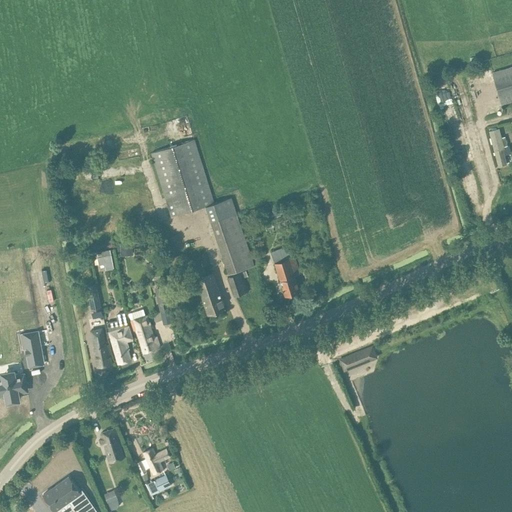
[(500,103),(511,99),(511,65),(491,72),(500,103)]
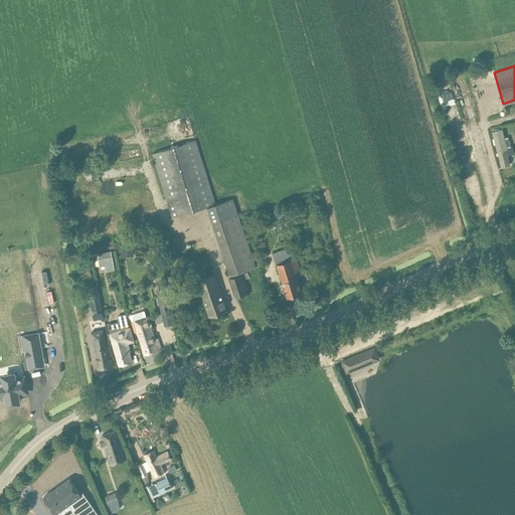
[(451,89),(439,92),(449,131),(463,128),(459,113),(457,114),(451,89)]
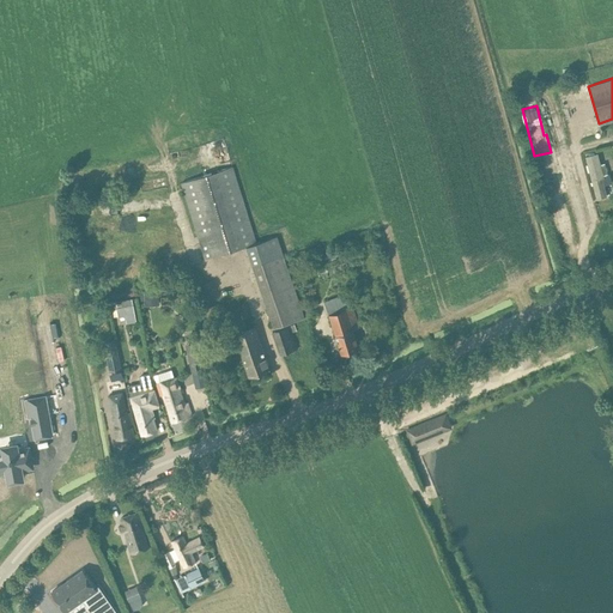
[(606,196),(604,184),(602,178),(604,178),(602,176),(607,175),(604,164),(600,165),(598,155),(586,157),(594,187),(596,199),(606,196)]
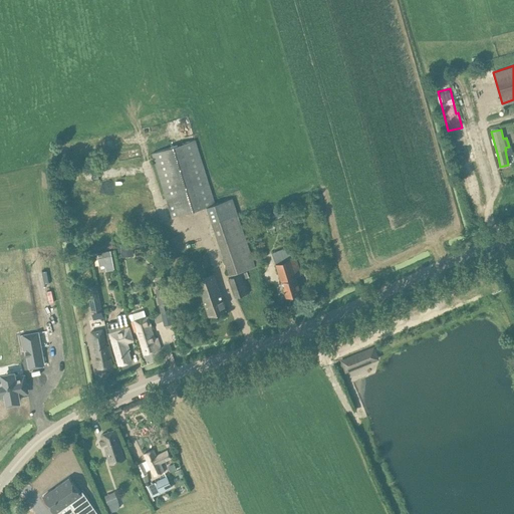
[(229,275),(255,266),(237,214),(232,198),(214,204),(195,140),(153,152),(172,216),(206,206),(211,223),(229,275)]
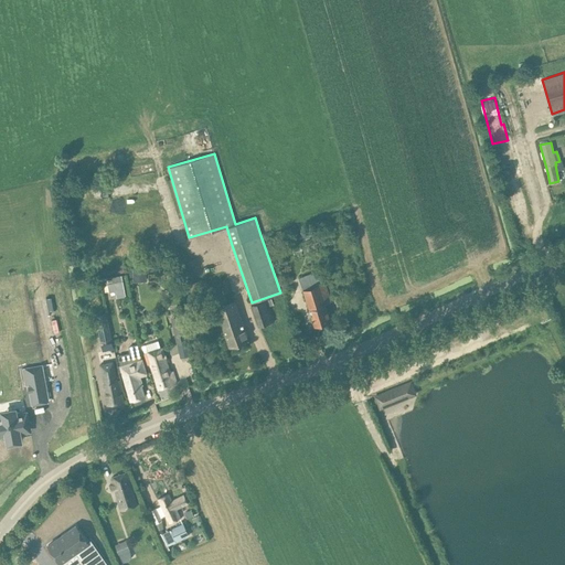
[(132,272),(132,279),(134,283),(147,281),(147,278),(147,275),(155,275),(155,270),(132,272)]
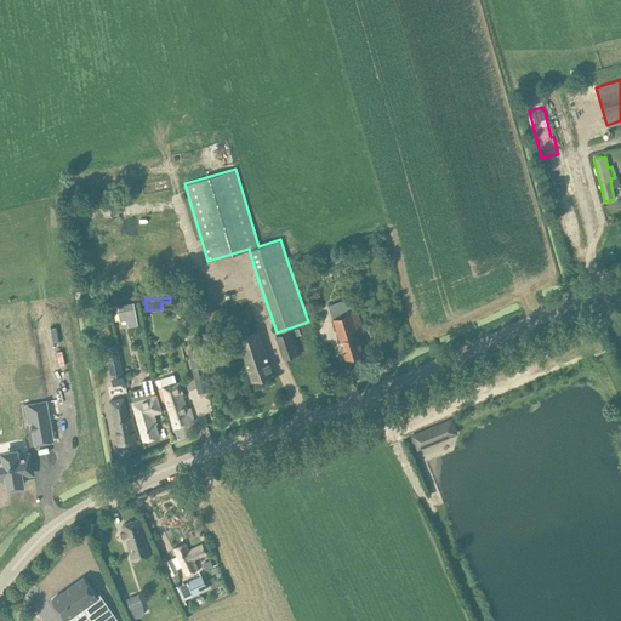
[(119,312),(118,312),(120,322),(125,322),(127,323),(129,328),(138,326),(135,308),(135,309),(119,312)]
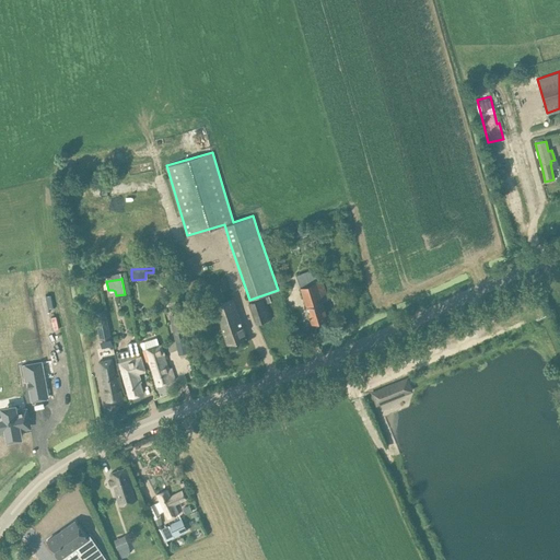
[(188,280),(190,293),(193,305),(202,304),(200,291),(198,279),(188,280)]
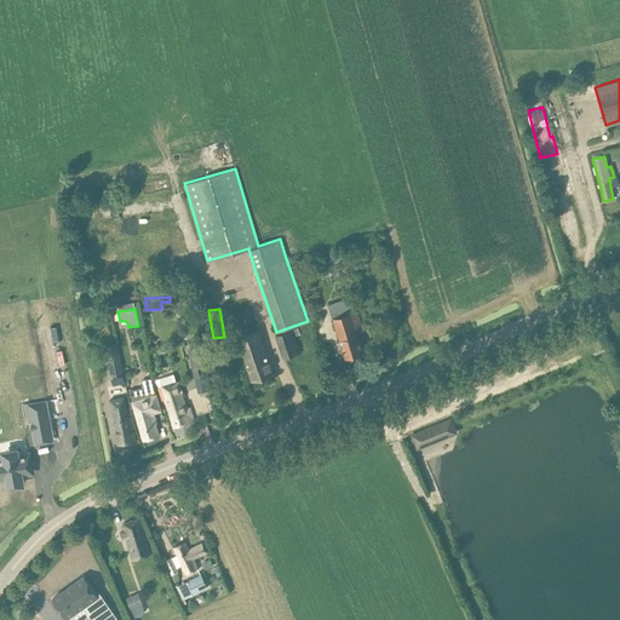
[(333,319),(342,346),(345,357),(363,352),(357,333),(363,332),(360,320),(356,310),(333,319)]
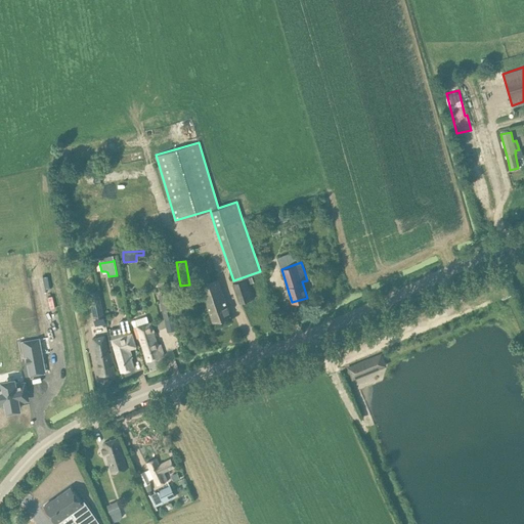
[(255,298),(249,279),(233,284),(239,303),(255,298)]
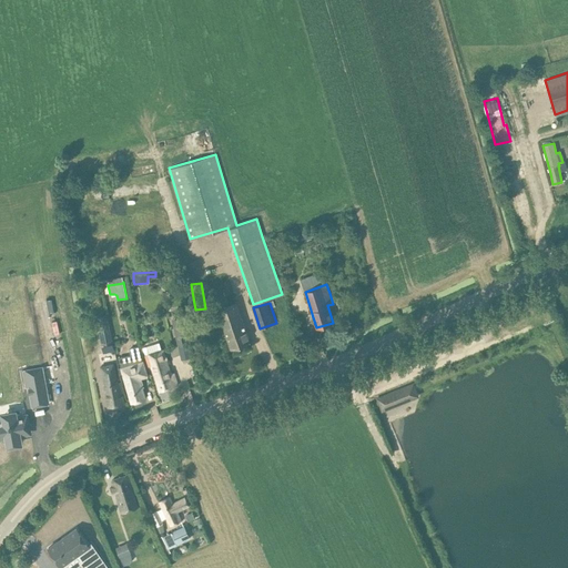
[(217,311),(221,321),(224,328),(226,337),(230,348),(231,348),(250,343),(236,304),(217,311)]
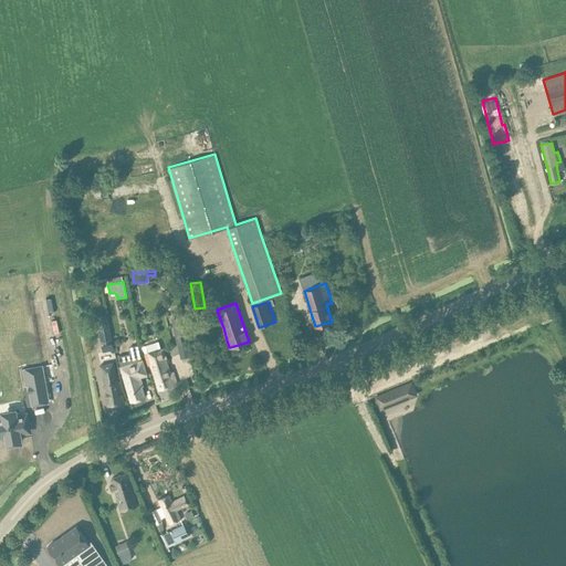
[(113,342),(107,314),(95,316),(101,344),(113,342)]
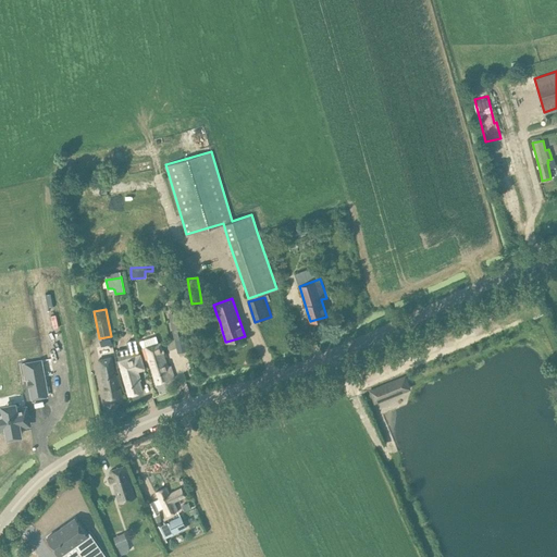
[(178,311),(169,313),(170,318),(175,339),(185,337),(178,311)]
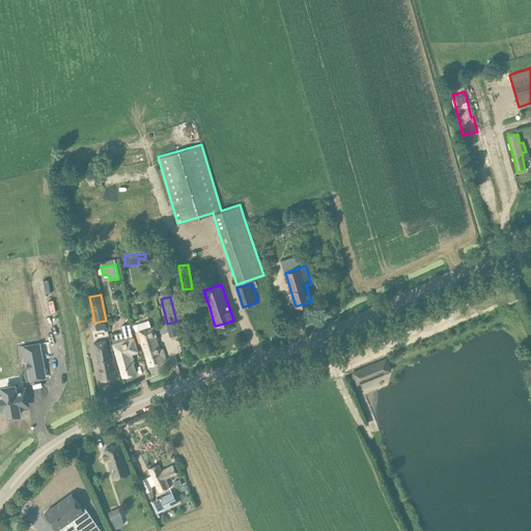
[(149,366),(166,360),(163,348),(160,350),(152,327),(136,332),(140,342),(141,341),(149,366)]
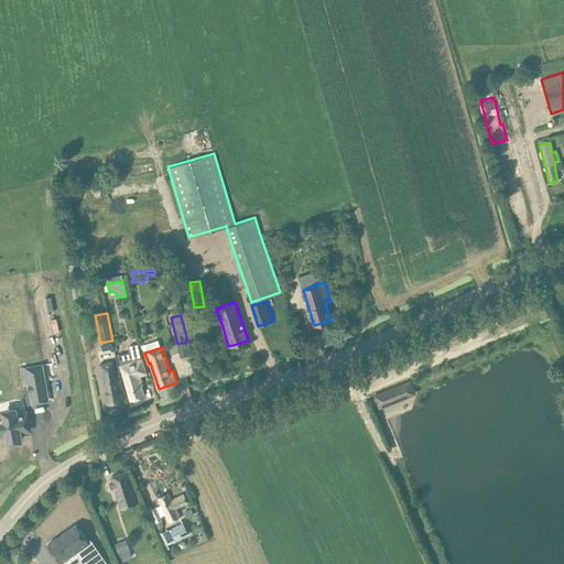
[(69,359),(46,365),(51,379),(55,378),(61,400),(78,396),(69,359)]
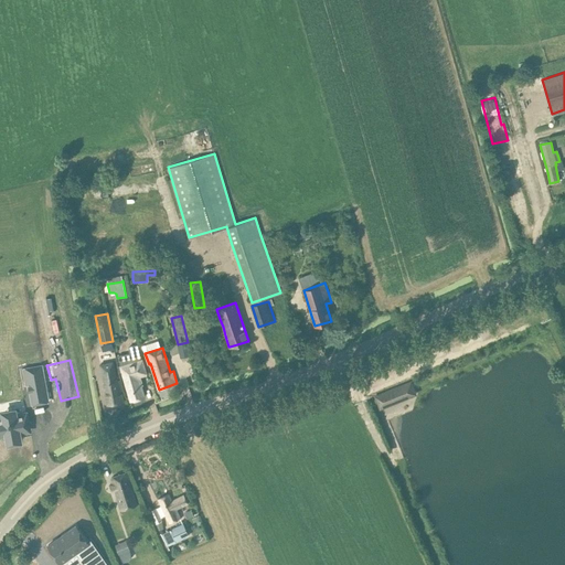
[(130,401),(145,396),(138,376),(147,373),(142,360),(128,363),(120,366),(123,374),(130,401)]
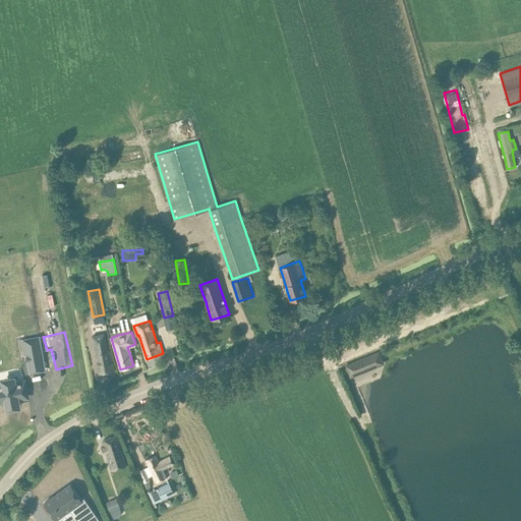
[(96,354),(100,373),(114,370),(110,351),(107,351),(104,334),(93,336),(96,354)]
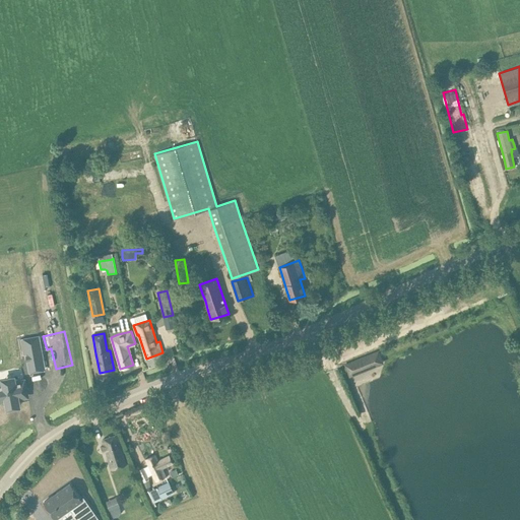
[(349,376),(383,363),(378,351),(345,365),(349,376)]
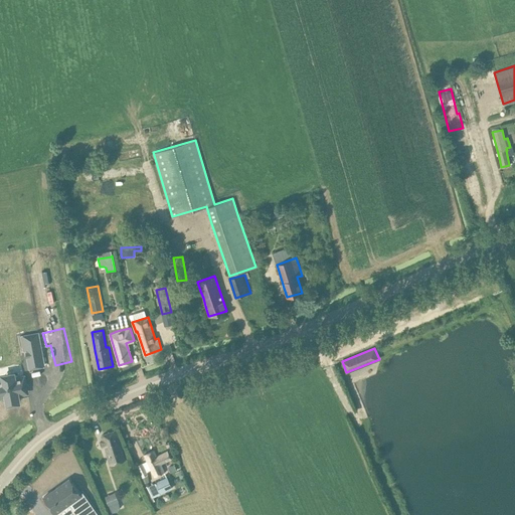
[(5,381),(0,382),(0,385),(4,403),(15,400),(16,406),(17,407),(31,403),(29,397),(40,394),(36,374),(9,380),(5,381)]
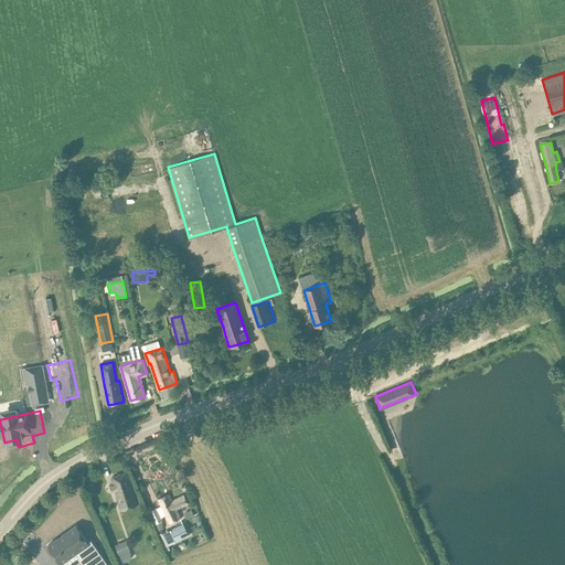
[(113,484),(109,484),(112,491),(115,490),(117,497),(121,510),(129,508),(137,505),(132,492),(130,483),(127,472),(112,478),(113,484)]
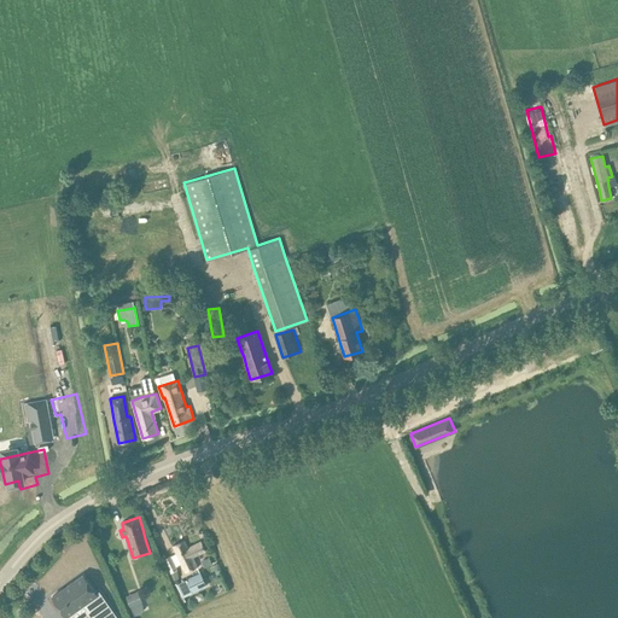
[(185,573),(197,567),(192,559),(205,552),(202,542),(187,548),(185,541),(173,546),(185,573)]
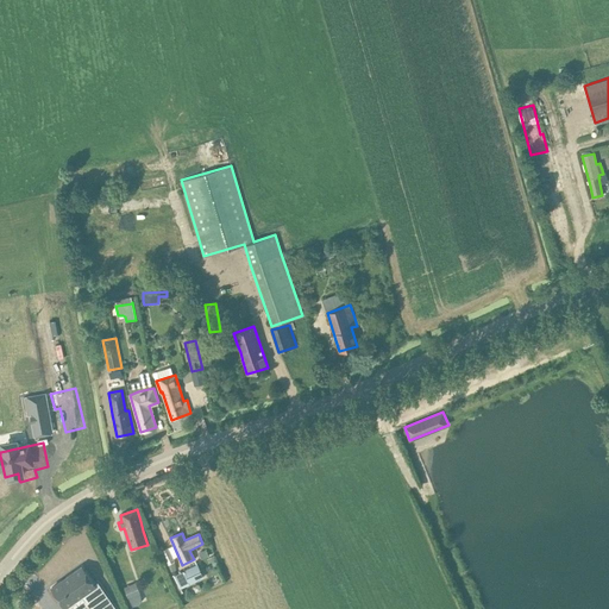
[(168,547),(161,551),(167,563),(175,562),(168,547)]
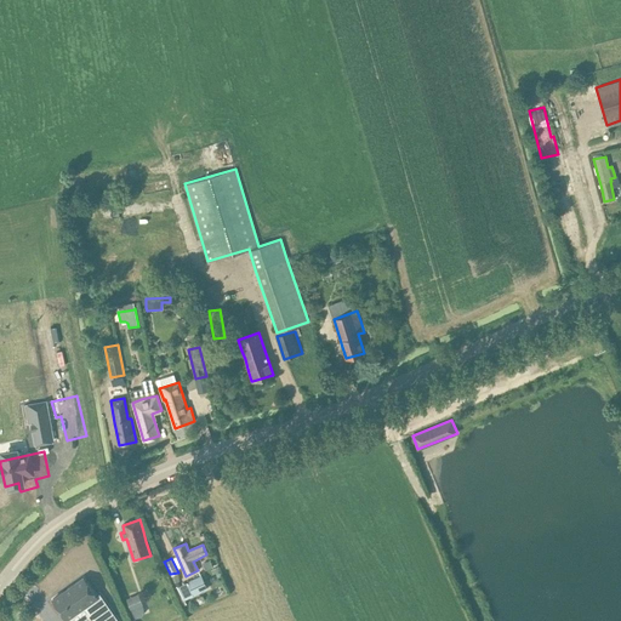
[(186,599),(208,590),(201,575),(180,586),(186,599)]
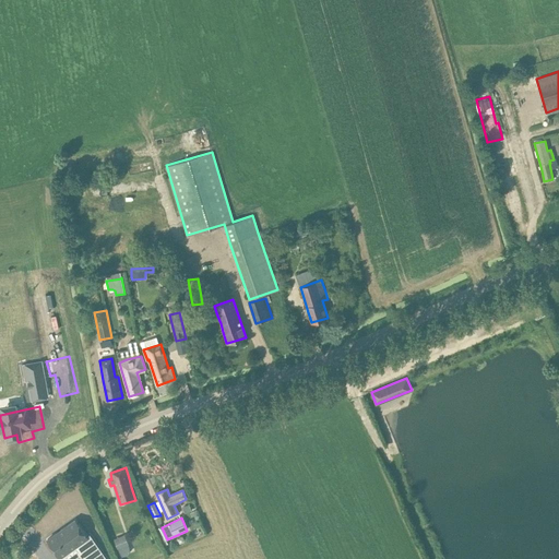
[(75,520),(48,539),(62,558),(73,558),(80,555),(82,558),(107,558),(90,534),(86,536),(75,520)]
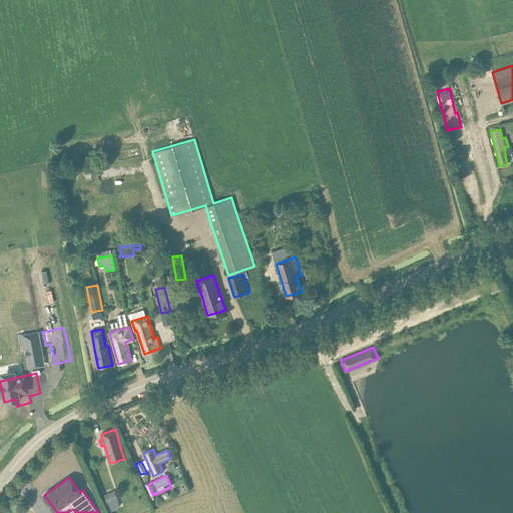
[(146,484),(142,486),(149,501),(153,499),(146,484)]
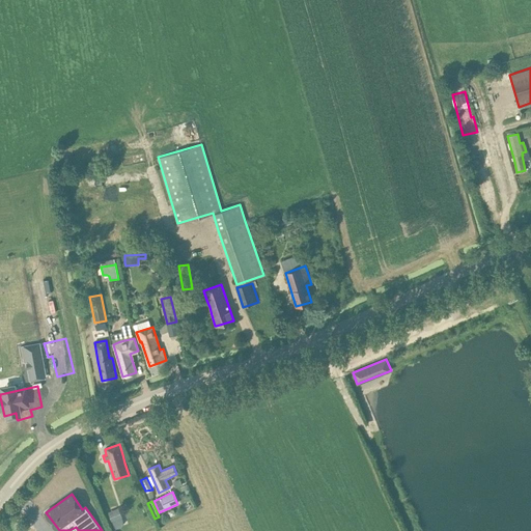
[(119,510),(107,516),(109,522),(121,515),(119,510)]
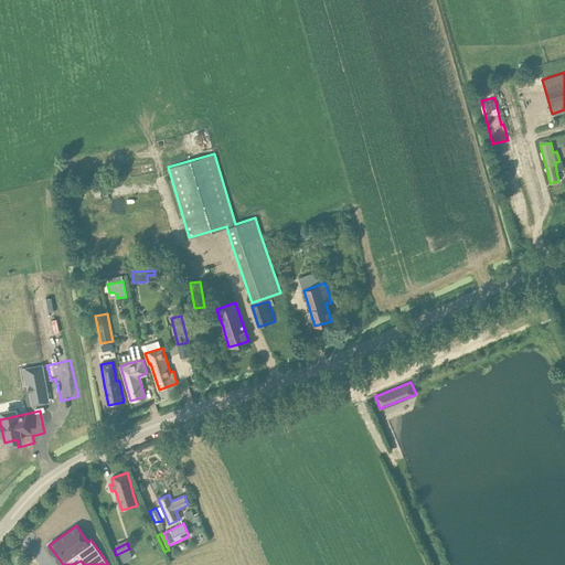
[(131,557),(129,550),(118,554),(121,564),(129,561),(128,560),(131,557)]
